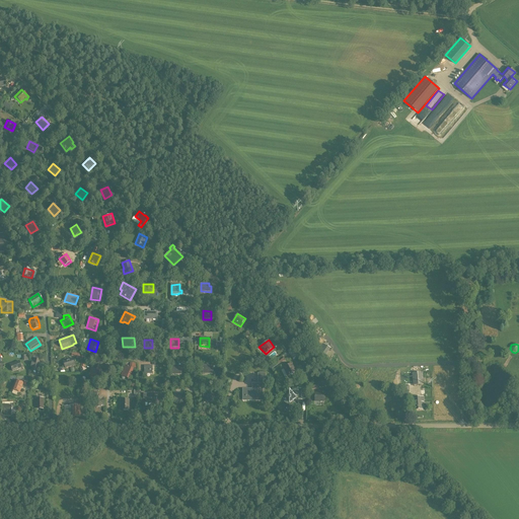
[(316,355),(322,360),(329,349),(323,345),(316,355)]
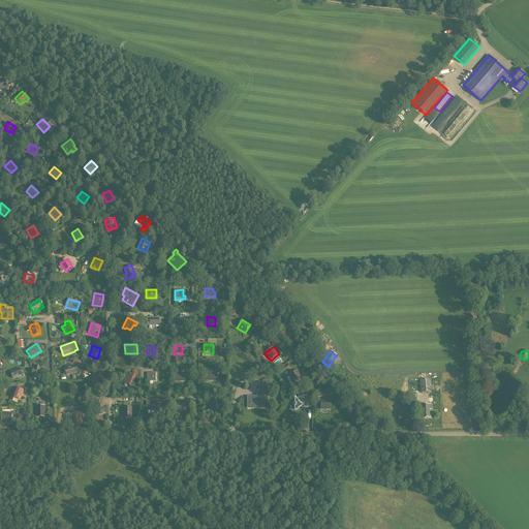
[(63,368),(66,375),(76,372),(74,365),(63,368)]
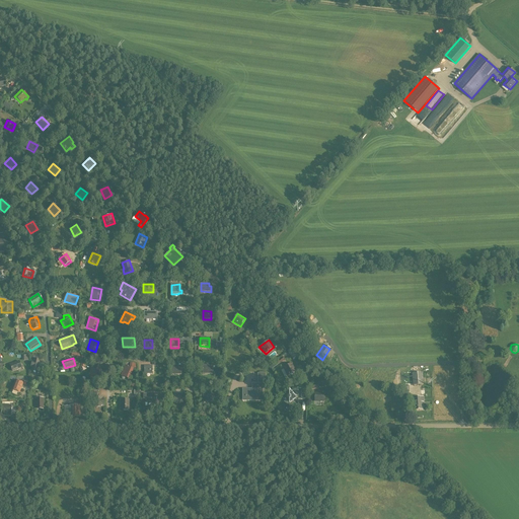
[(32,359),(32,361),(31,361),(29,367),(30,368),(30,370),(38,371),(38,369),(39,370),(41,363),(40,362),(40,360),(32,359)]
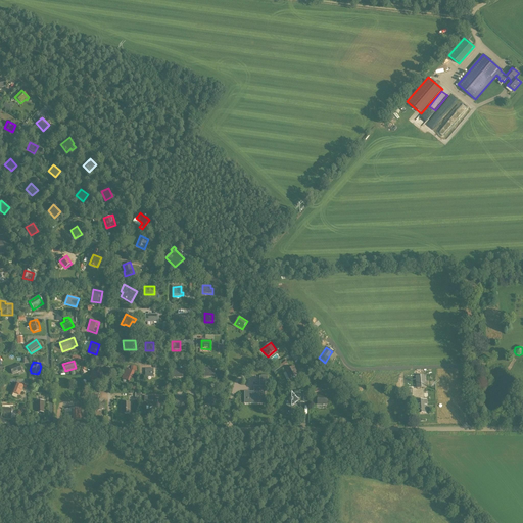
[(19,364),(9,367),(12,375),(21,371),(19,364)]
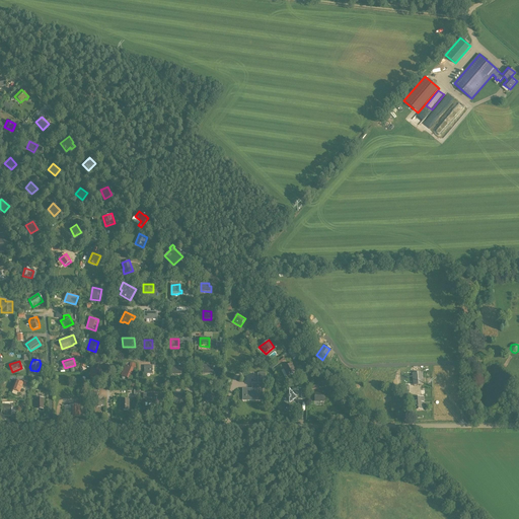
[(292,363),(283,368),(287,376),(296,372),(292,363)]
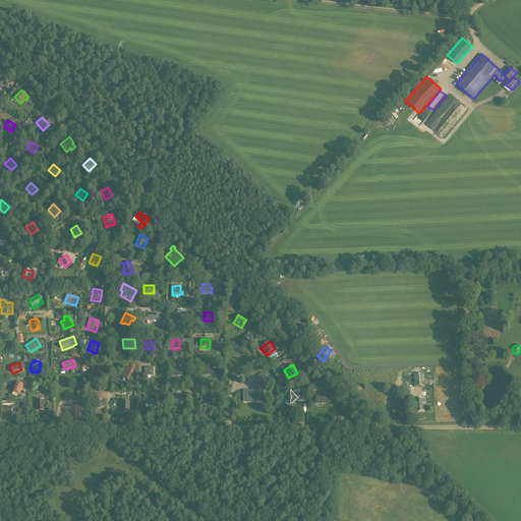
[(89,379),(98,381),(101,369),(92,366),(89,379)]
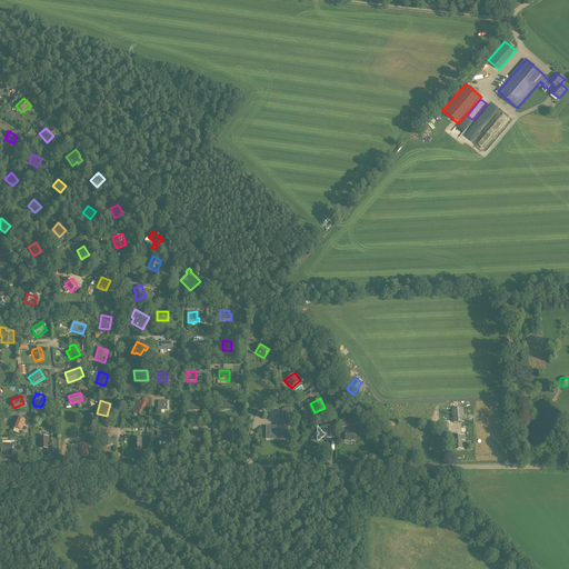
[(137,400),(132,412),(141,417),(147,405),(137,400)]
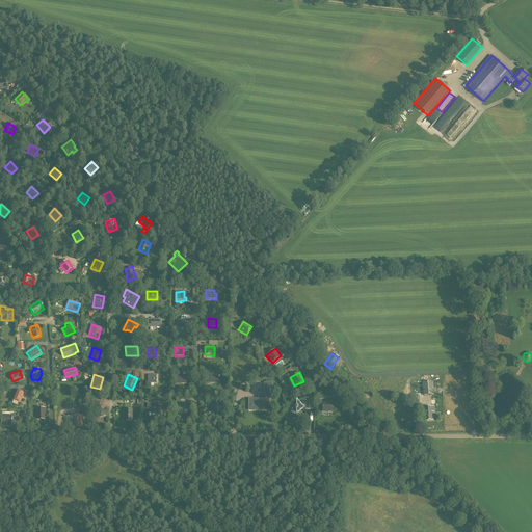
[(156,375),(148,375),(148,383),(156,383),(156,375)]
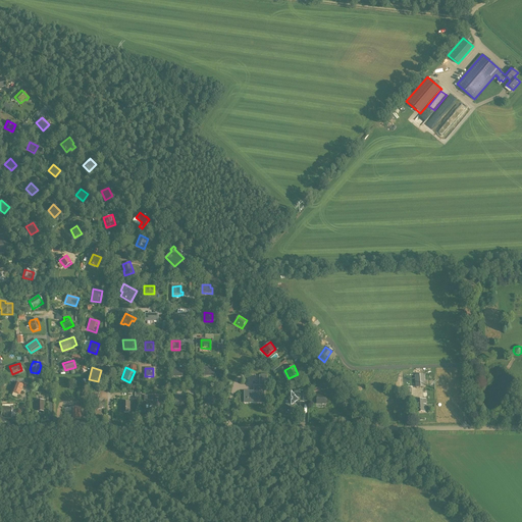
[(183,371),(180,371),(180,368),(171,368),(171,377),(180,377),(183,377),(183,371)]
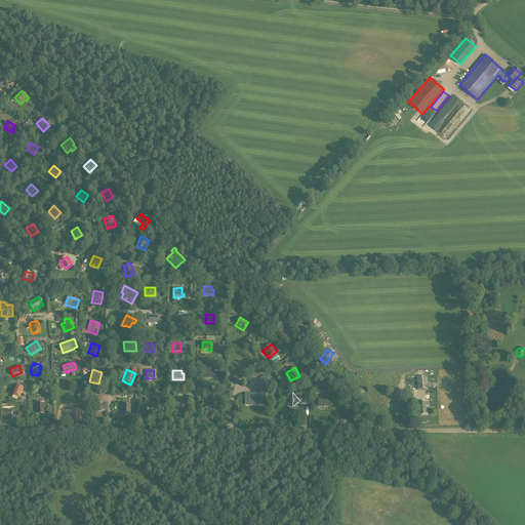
[(205,370),(204,378),(215,378),(215,370),(205,370)]
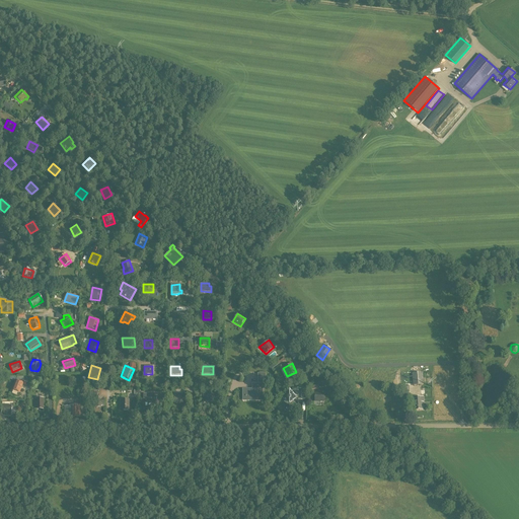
[(423,372),(412,373),(413,385),(424,384),(423,372)]
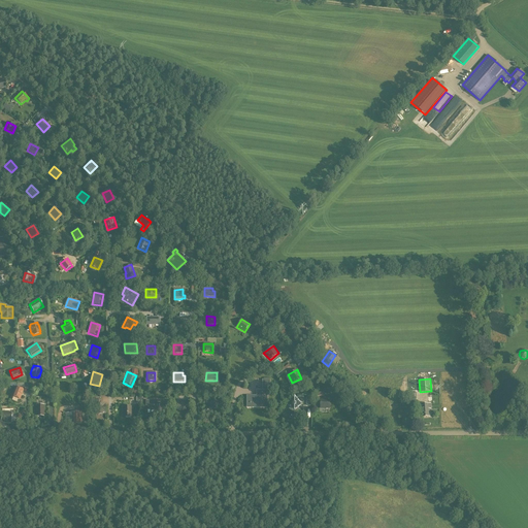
[(256,396),(246,396),(246,407),(267,407),(267,391),(270,391),(270,380),(262,380),(262,390),(256,390),(256,396)]
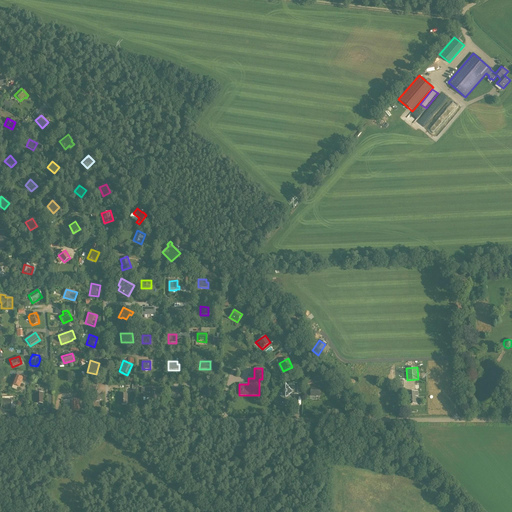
[(10,384),(19,388),(23,378),(21,377),(24,372),(11,371),(9,373),(14,375),(10,384)]
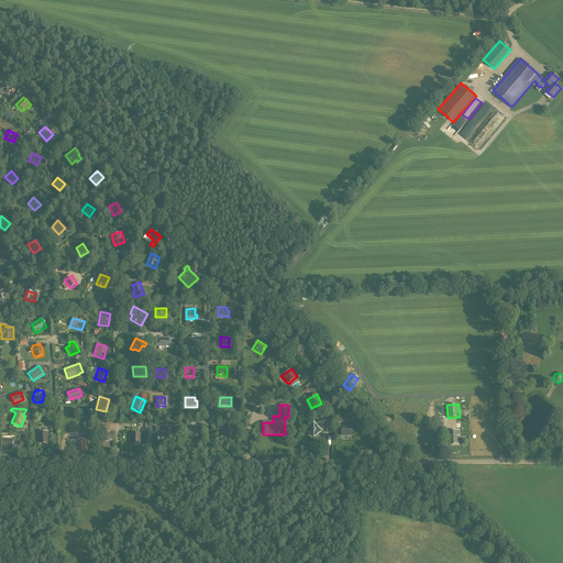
[(438,429),(438,431),(444,430),(443,422),(442,422),(442,418),(437,418),(437,422),(434,422),(435,429),(438,429)]
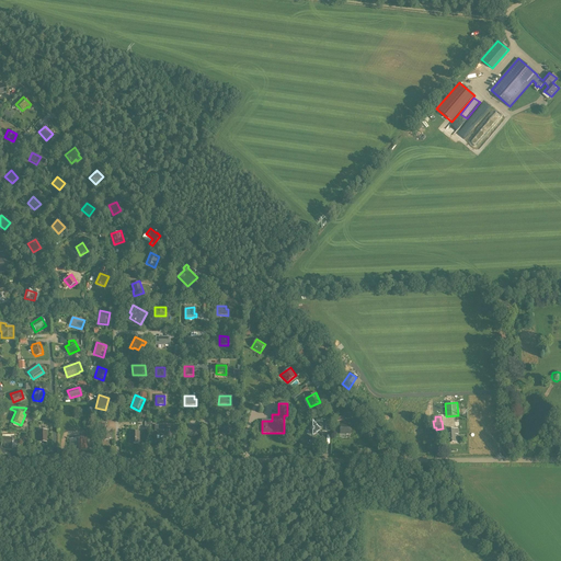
[(104,439),(104,441),(110,441),(110,438),(113,438),(113,430),(105,430),(105,423),(96,423),(96,431),(102,431),(102,439),(104,439)]
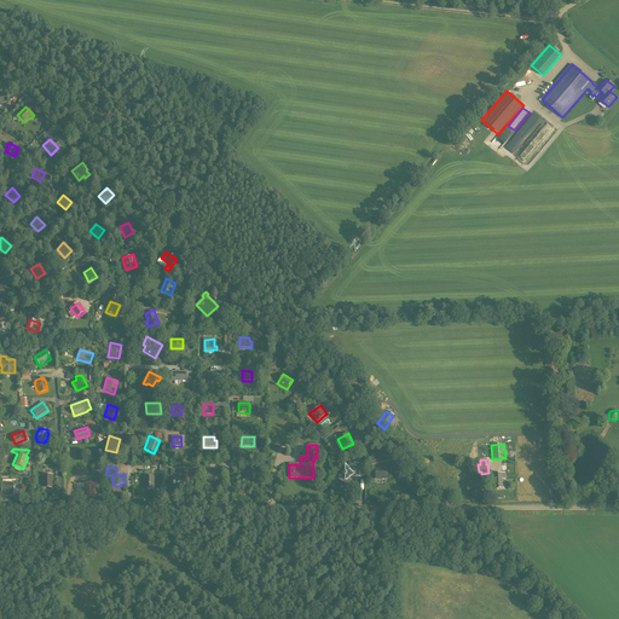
[(342,476),(345,479),(348,475),(351,476),(353,474),(346,467),(337,474),(341,478),(342,476)]
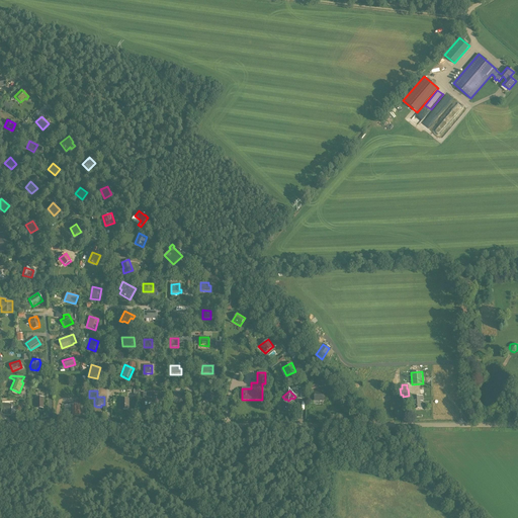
[(154,393),(146,393),(146,401),(154,401),(154,393)]
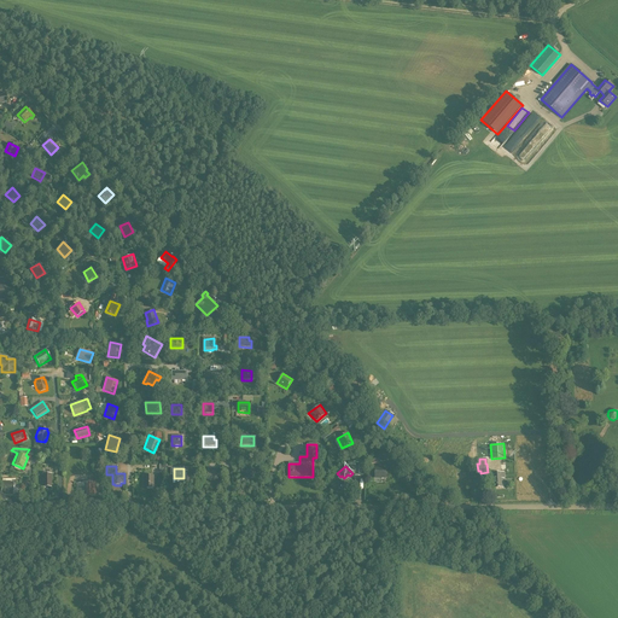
[(207,468),(208,478),(217,478),(217,468),(207,468)]
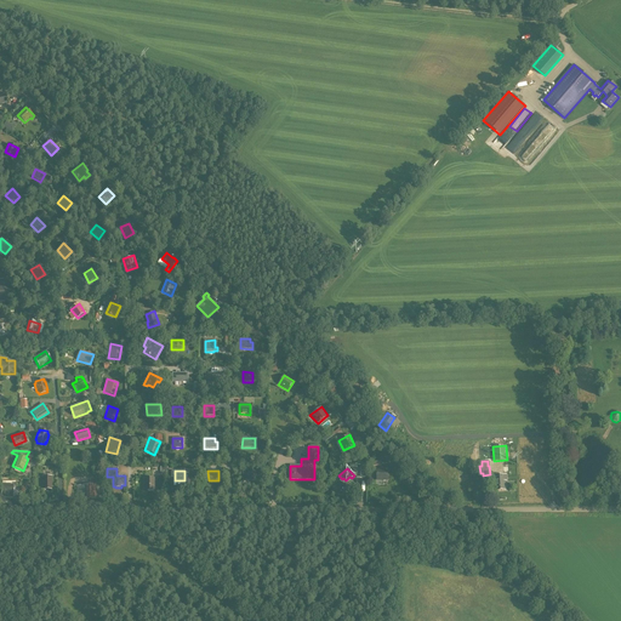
[(243,471),(243,480),(252,480),(252,471),(243,471)]
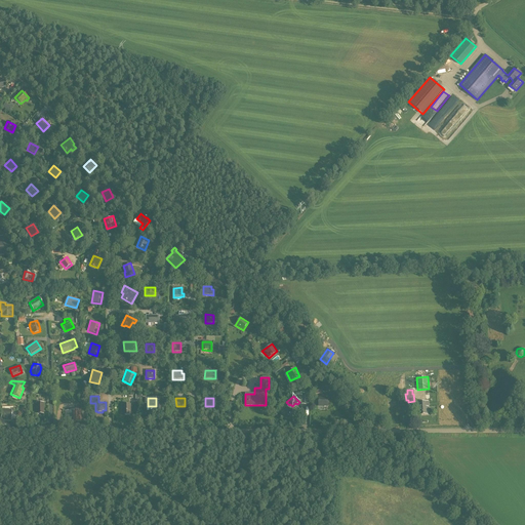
[(318,398),(318,407),(328,407),(328,398),(318,398)]
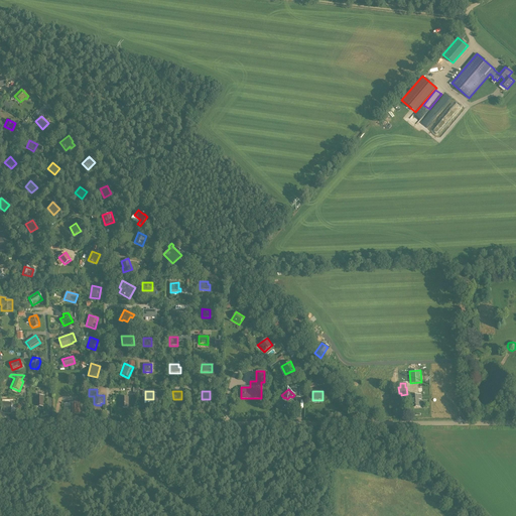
[(34,395),(34,407),(43,407),(43,396),(34,395)]
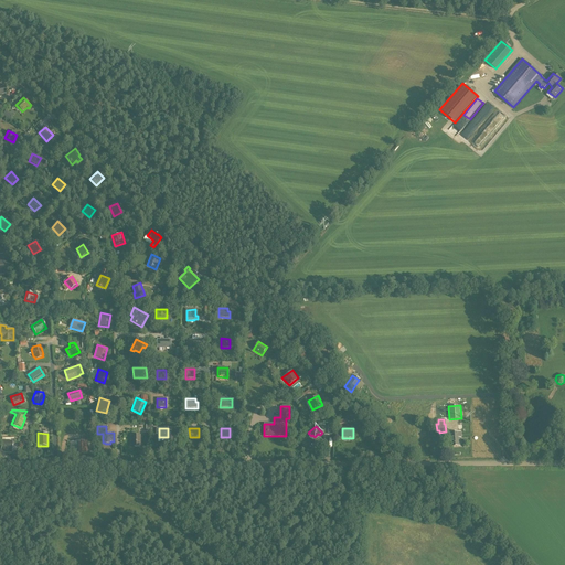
[(461,437),(460,433),(449,433),(450,447),(460,446),(459,438),(461,437)]
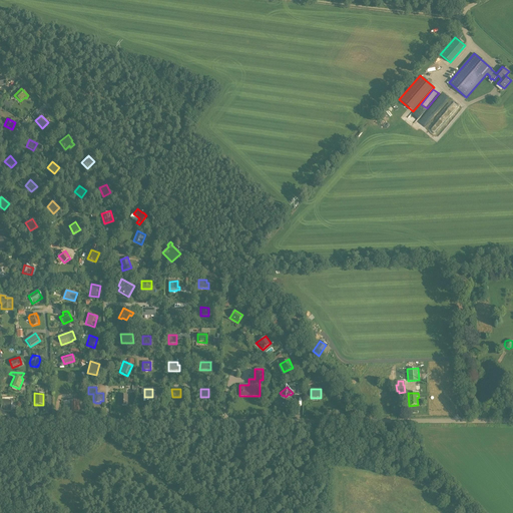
[(119,406),(128,406),(128,395),(119,395),(119,406)]
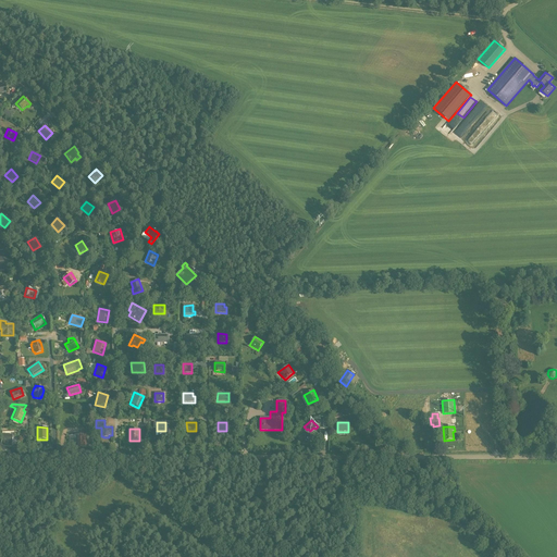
[(86,435),(86,431),(75,431),(75,435),(69,435),(69,440),(70,440),(70,447),(73,447),(73,448),(86,448),(86,435)]
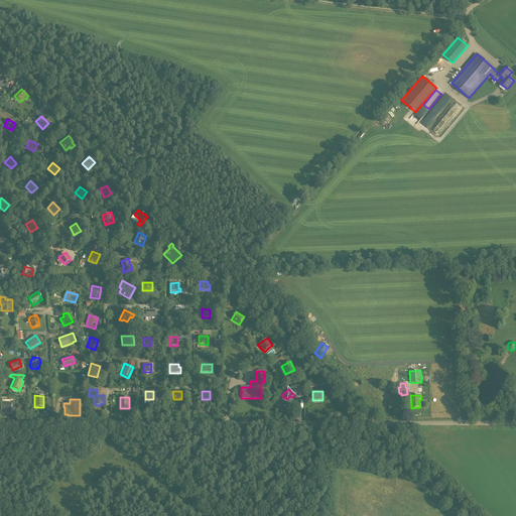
[(1,411),(11,411),(11,402),(1,402),(1,411)]
